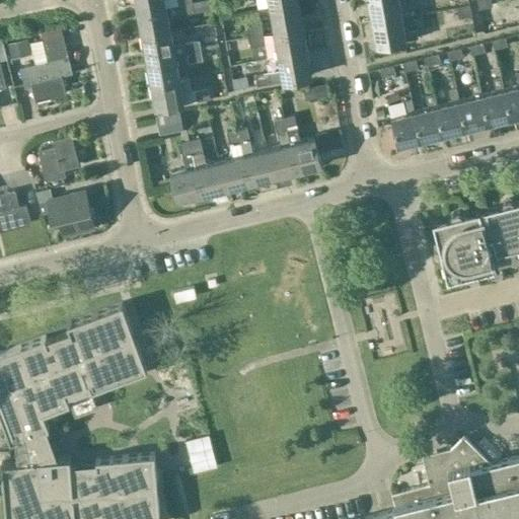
[(136,0),(139,11),(167,6),(166,0),(136,0)]
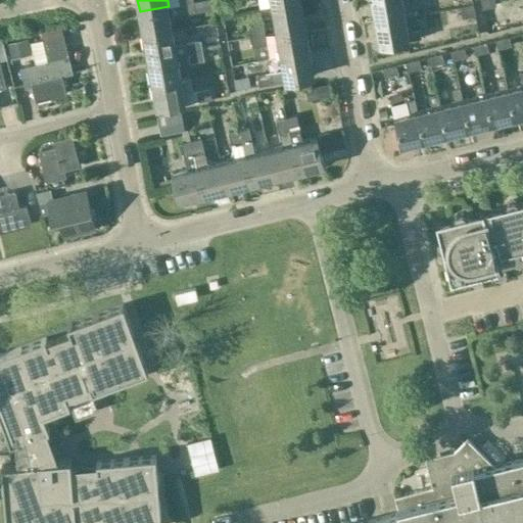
[(406,16),(401,0),(371,0),(375,21),(406,16)]
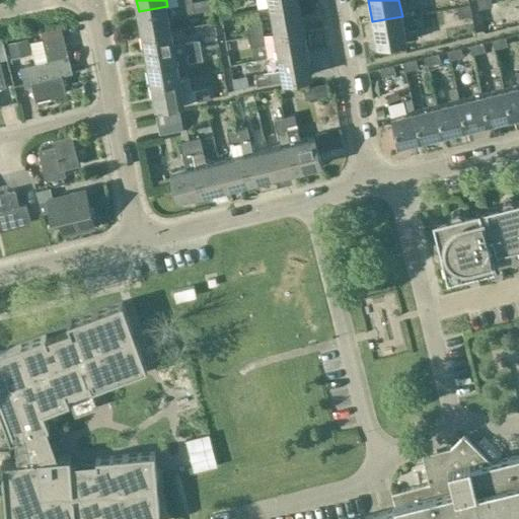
[(490,0),(476,0),(478,8),(492,6),(490,0)]
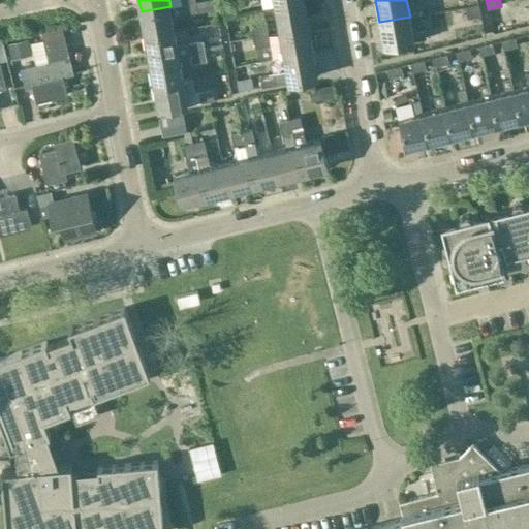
[(182,4),(170,6),(142,11),(146,36),(176,30),(173,17),(184,14),(185,16),(198,12),(196,1),(182,4)]
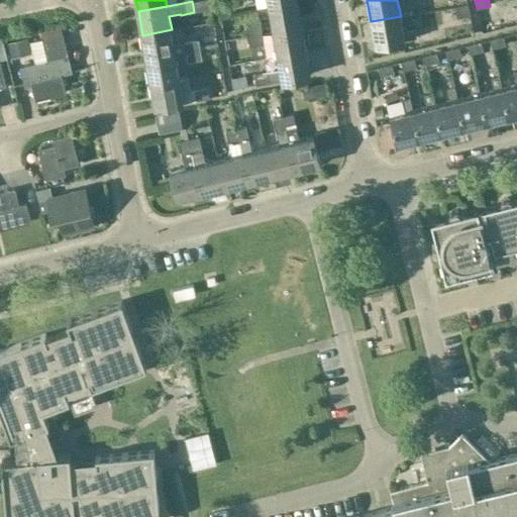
[(299,2),(271,7),(275,31),(303,26),(299,2)]
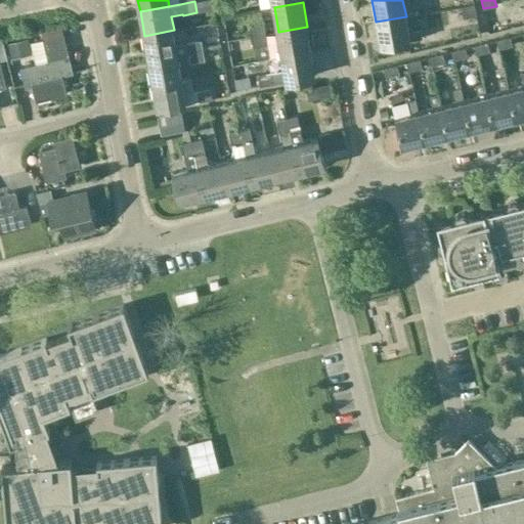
[(474,4),(461,7),(463,18),(476,15),(474,4)]
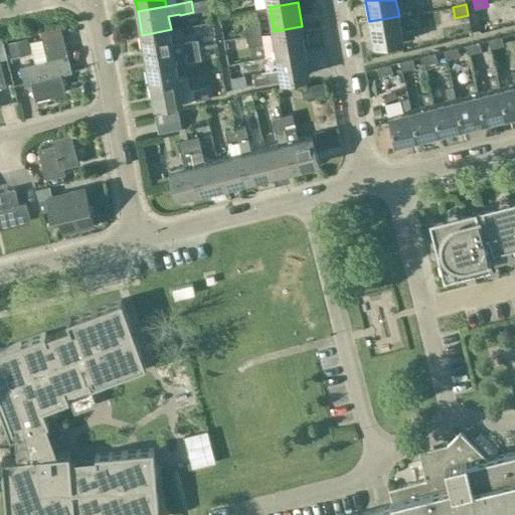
[(399,16),(369,21),(374,44),(414,37),(412,29),(401,31),(399,16)]
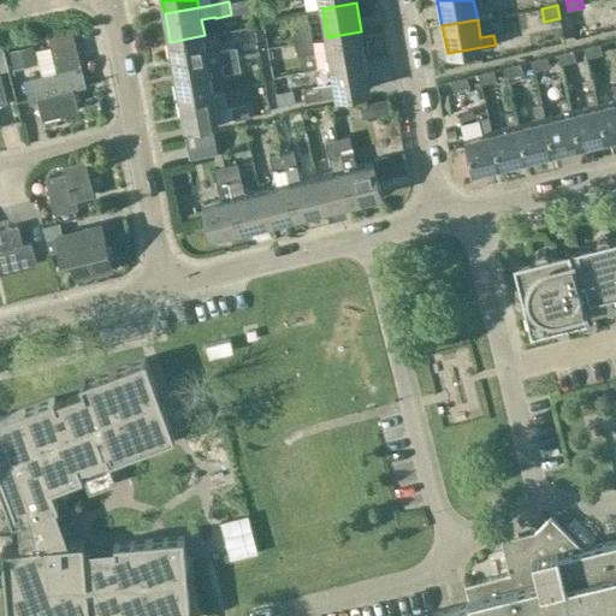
[(294,31),(295,43),(312,40),(311,29),(294,31)]
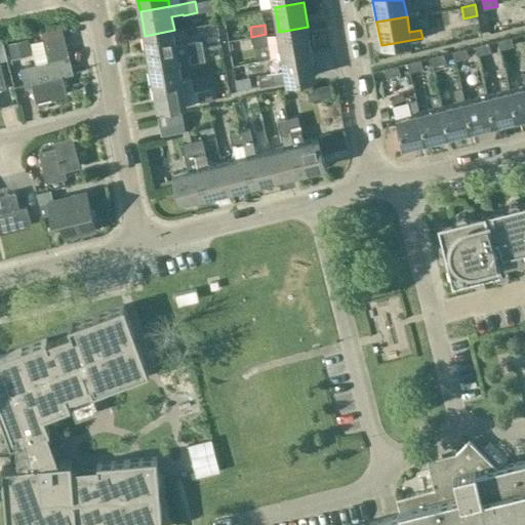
[(308,27),(279,32),(284,56),(313,51),(308,27)]
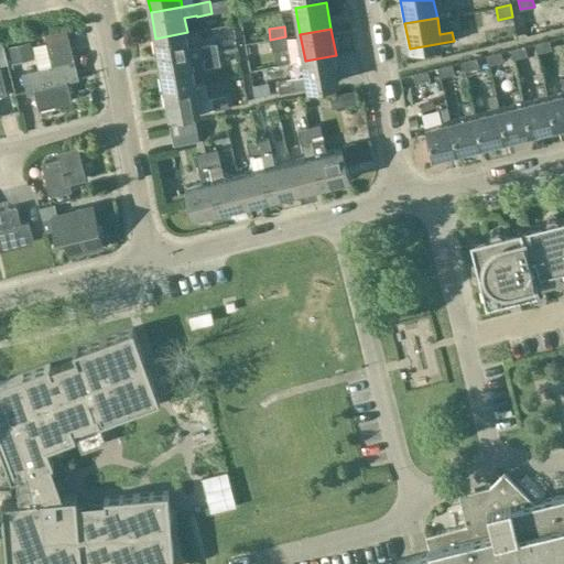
[(204,57),(219,55),(217,43),(202,45),(202,46),(190,49),(187,32),(155,39),(161,64),(192,58),(204,57)]
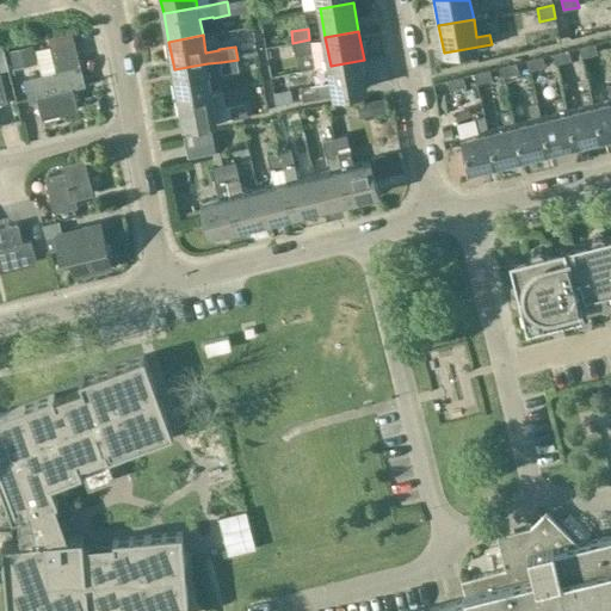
[(309,39),(292,43),(295,54),(312,51),(309,39)]
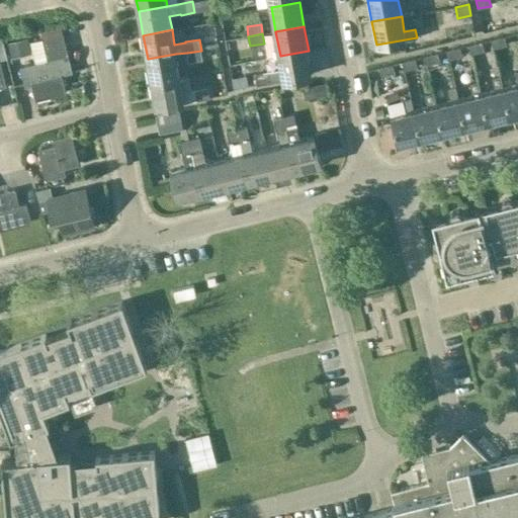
[(37,65),(19,70),(24,90),(32,88),(36,101),(66,93),(62,77),(72,74),(62,36),(41,41),(32,45),(37,65)]
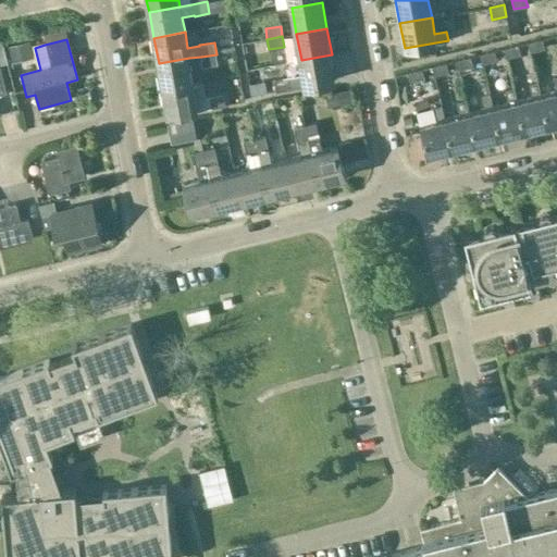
[(542,39),(528,42),(530,52),(544,48),(542,39)]
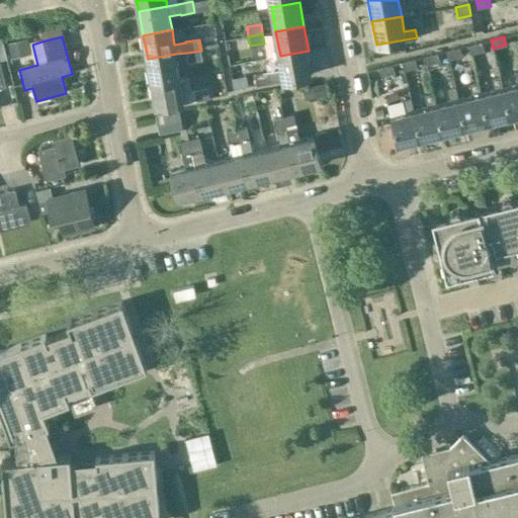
[(482,41),(468,46),(470,54),(484,51),(482,41)]
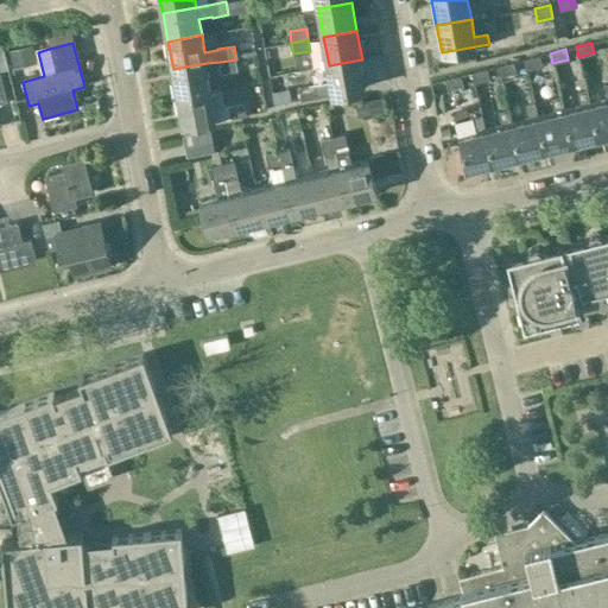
[(539,56),(524,59),(526,70),(542,65),(539,56)]
